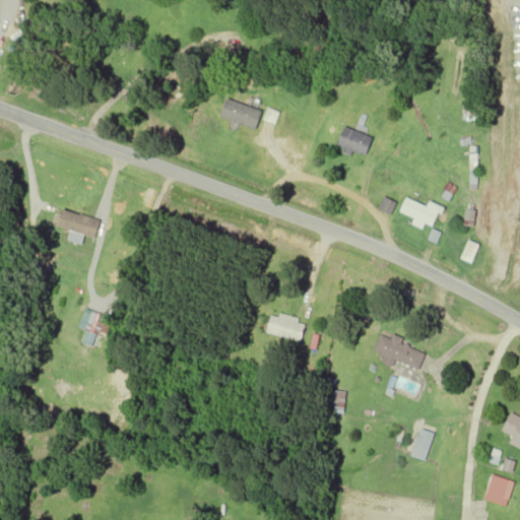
[(327,25),(334,29),(340,19),(334,15),(327,25)]
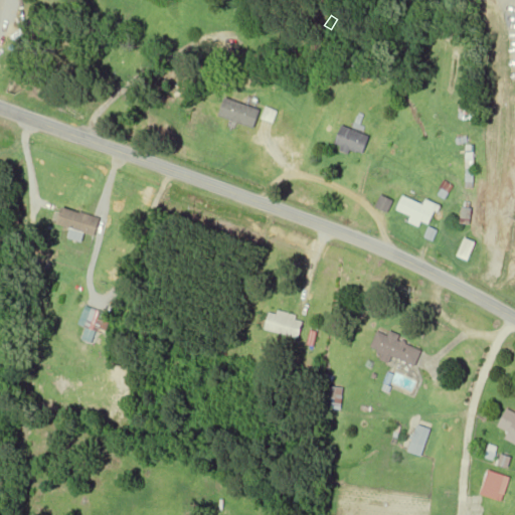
[(360,156),(368,137),(340,126),(333,145),(360,156)]
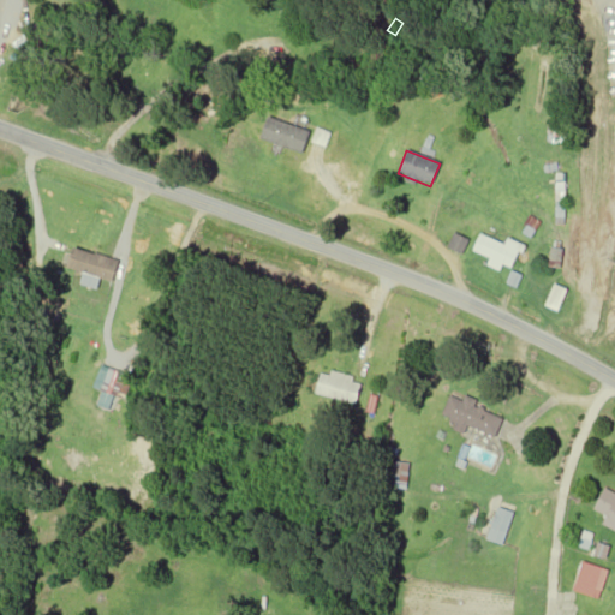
[(523,246),(507,240),(505,245),(479,234),(472,251),(491,258),(490,262),(513,270),(523,246)]
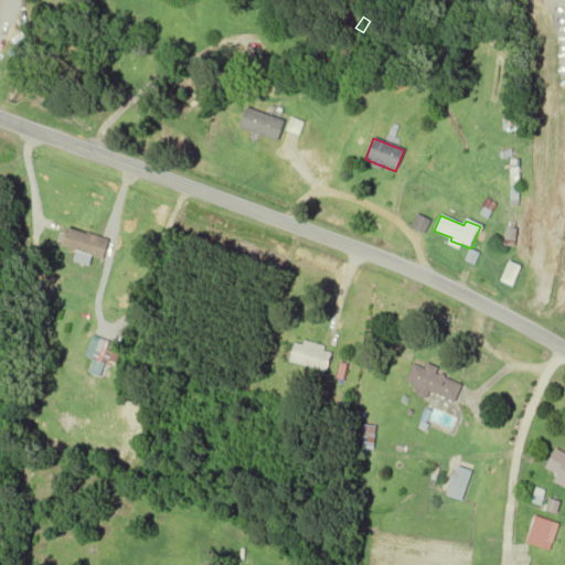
[(87,265),(89,256),(103,259),(107,240),(65,227),(60,246),(75,251),(73,262),(87,265)]
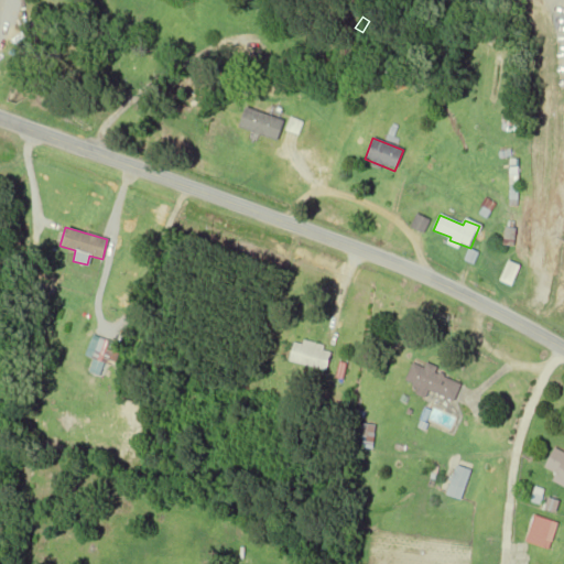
[(500,281),(511,286),(520,268),(509,262),(500,281)]
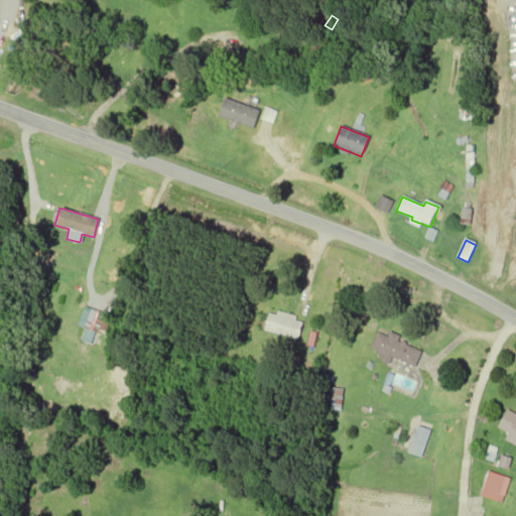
[(270,309),(265,331),(299,340),(304,319),(270,309)]
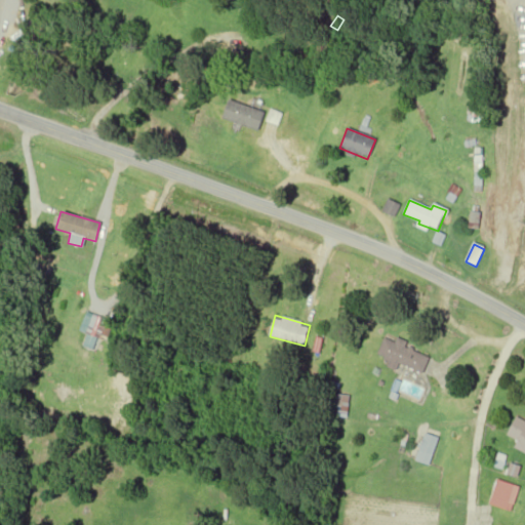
[(87,331),(95,335),(102,319),(94,316),(87,331)]
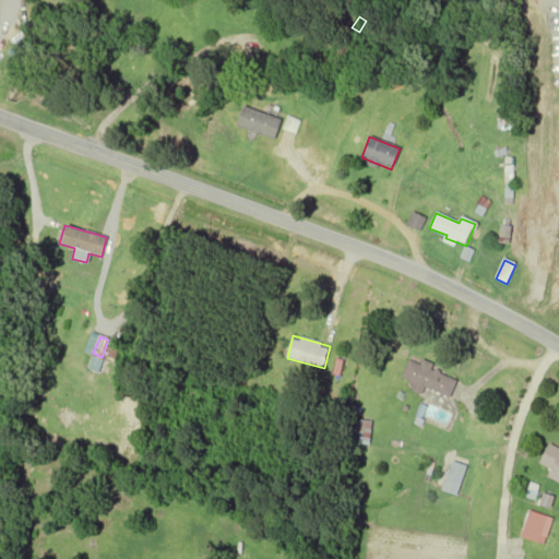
[(401,377),(450,400),(459,379),(421,363),(420,365),(409,359),(401,377)]
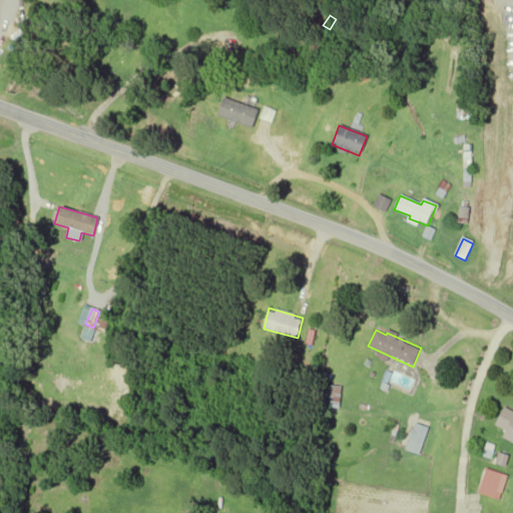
[(339,408),(342,386),(329,385),(327,407),(339,408)]
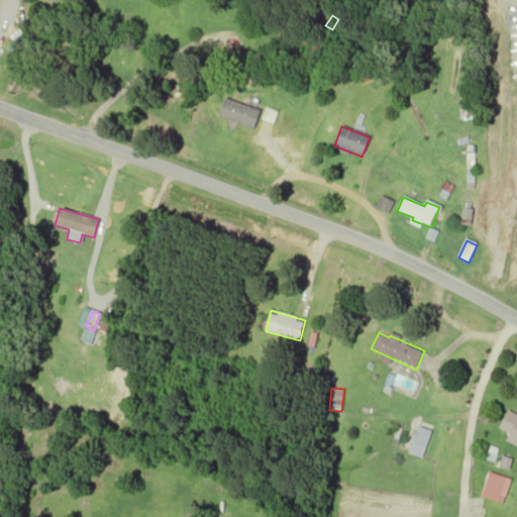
[(507,440),(516,444),(516,413),(509,410),(500,429),(510,433),(507,440)]
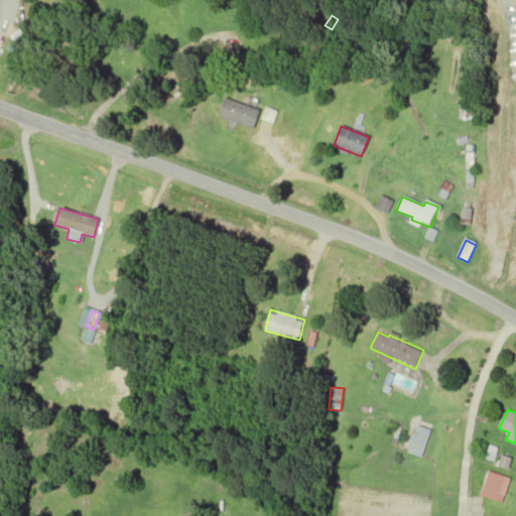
[(421,457),(431,429),(418,424),(408,453),(421,457)]
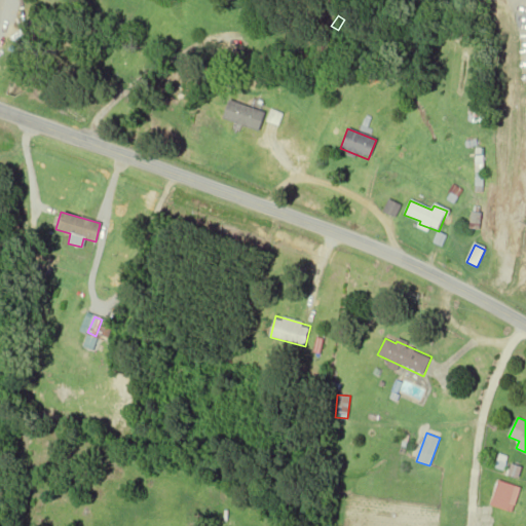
[(489,503),(514,512),(522,487),(497,479),(489,503)]
